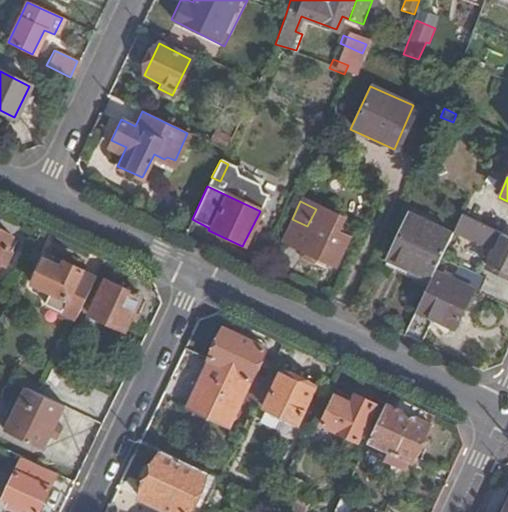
[(307,226),(292,219),(281,241),(332,265),(345,238),(324,229),(330,216),(316,209),(307,226)]
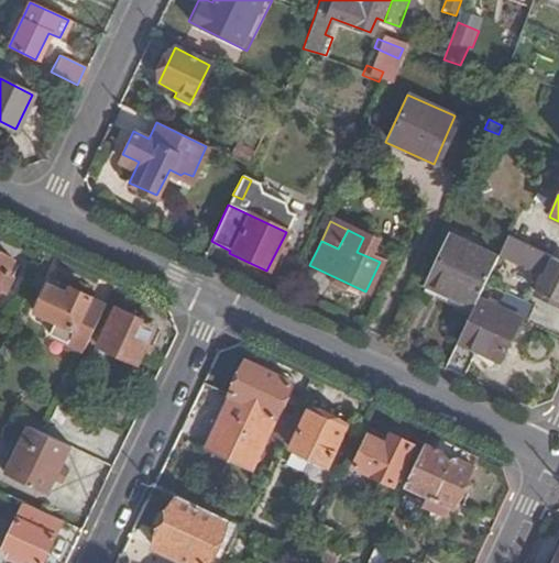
[(472,308),(484,284),(496,258),(449,236),(426,287),(472,308)]
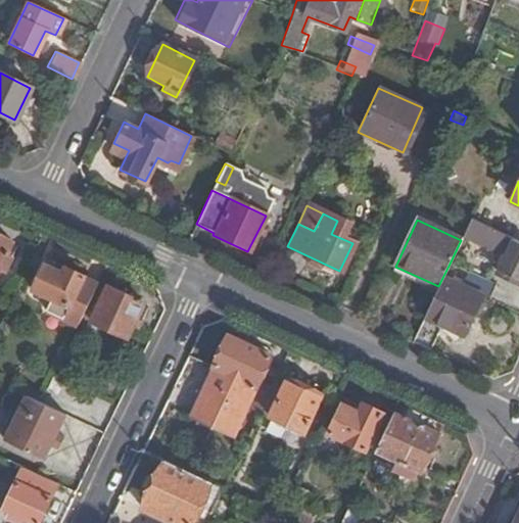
[(518,281),(518,242),(471,220),(462,237),(502,254),(494,270),(518,281)]
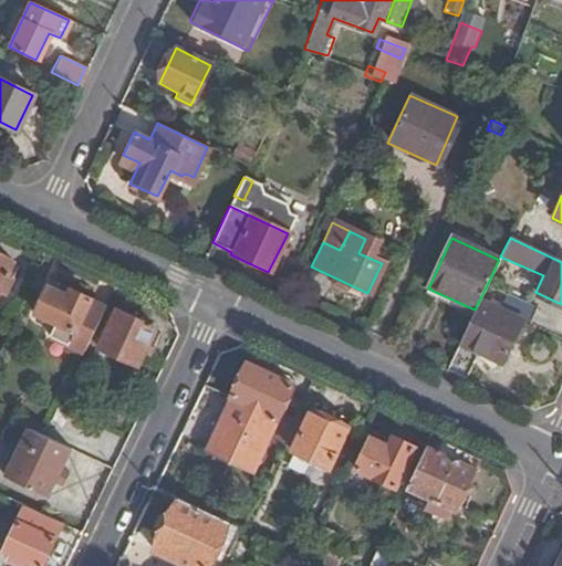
[(4,281),(13,263),(0,257),(0,292),(6,294),(11,284),(4,281)]
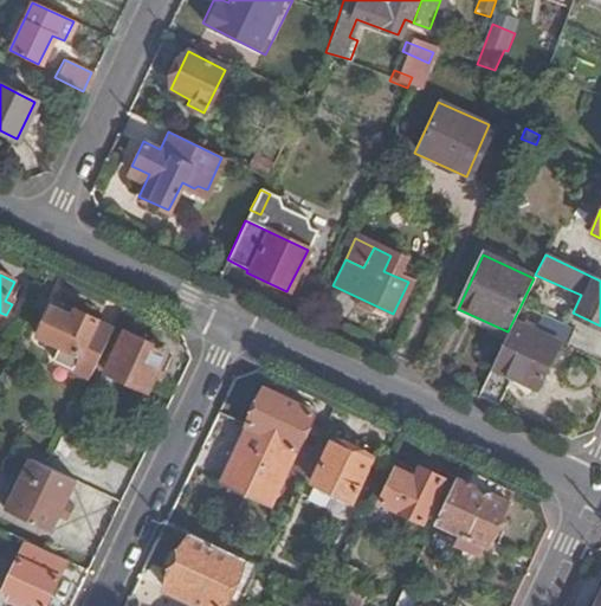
[(480,389),(498,400),(510,378),(534,389),(556,345),(564,348),(573,331),(521,305),(508,331),(480,389)]
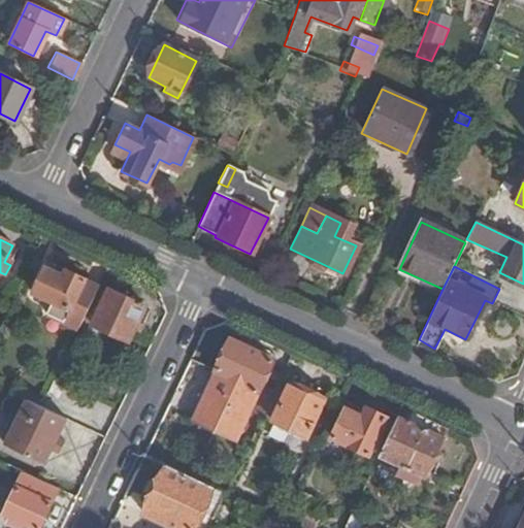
[(97,287),(98,285),(65,269),(62,275),(44,267),(31,293),(41,297),(35,309),(76,329),(85,312),(97,287)]
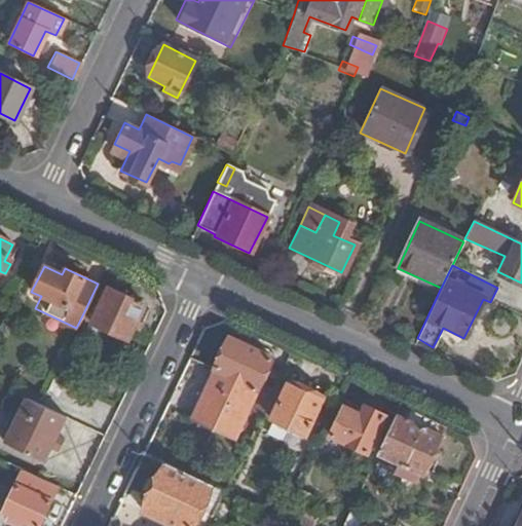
[(107,292),(97,286),(84,311),(95,316),(91,323),(127,340),(143,307),(108,290),(107,292)]
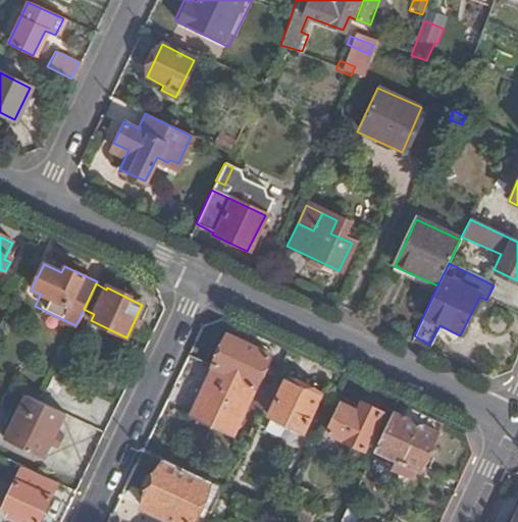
[(229,432),(245,406),(257,378),(269,355),(226,334),(189,412),(229,432)]
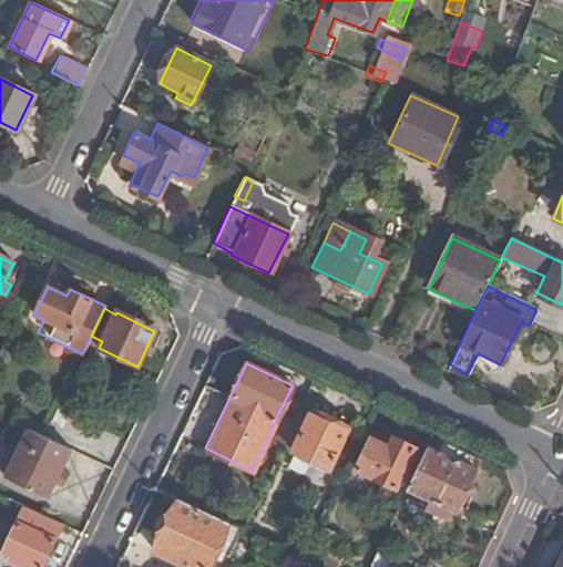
[(308,413),(297,409),(294,419),(282,444),(287,446),(290,452),(321,466),(337,437),(325,431),(333,416),(311,406),(308,413)]
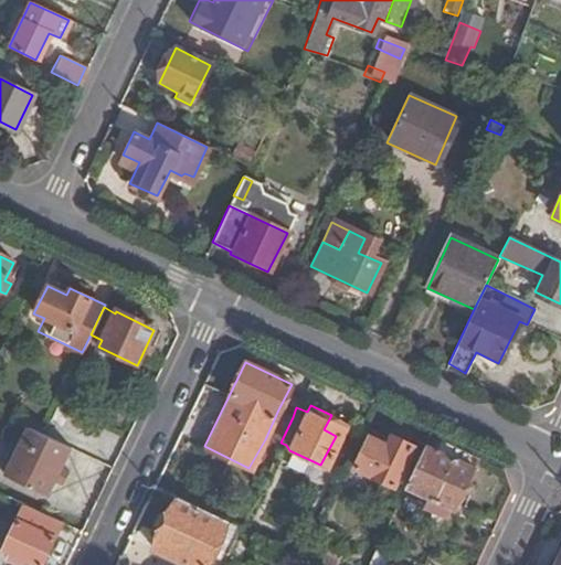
[(281,443),(293,417),(278,409),(265,439),(279,446),(281,443)]
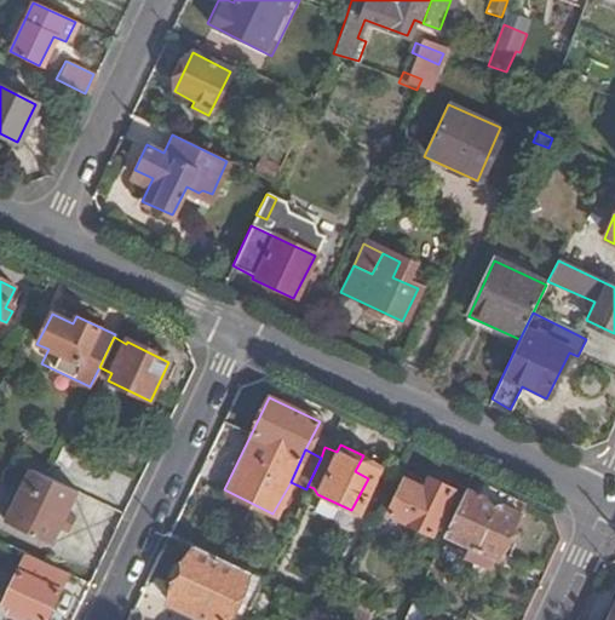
[(76,491),(30,470),(6,524),(51,546),(76,491)]
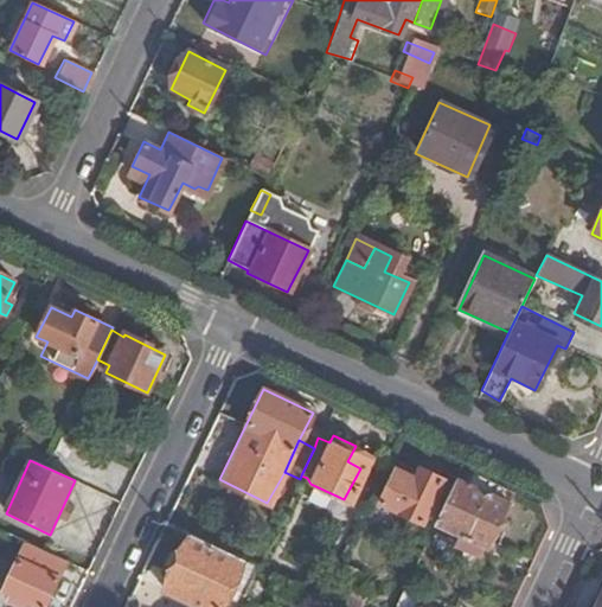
[(426,513),(442,479),(418,468),(415,478),(396,470),(384,494),(426,513)]
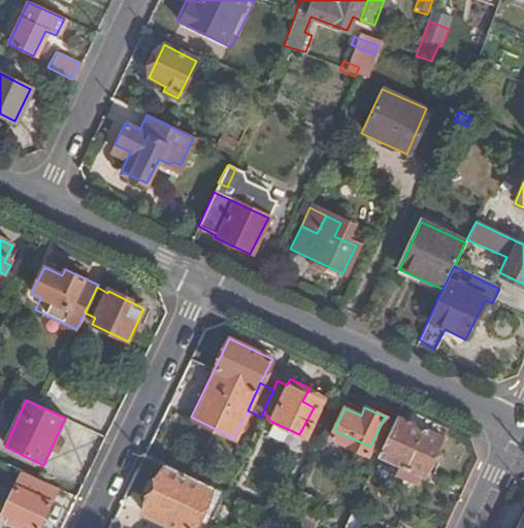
[(424,477),(447,428),(411,410),(403,425),(394,421),(378,457),(424,477)]
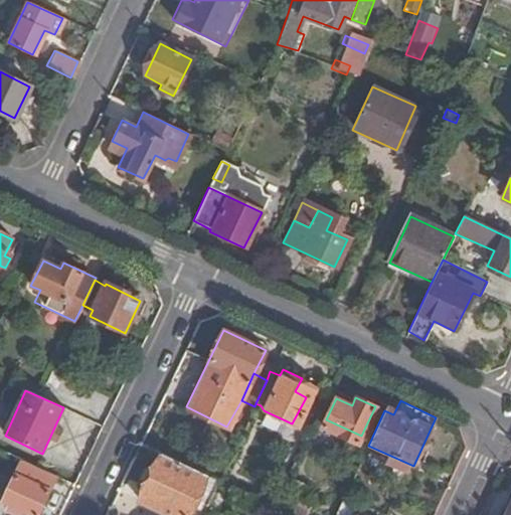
[(187,514),(207,475),(163,453),(140,499),(172,514),(187,514)]
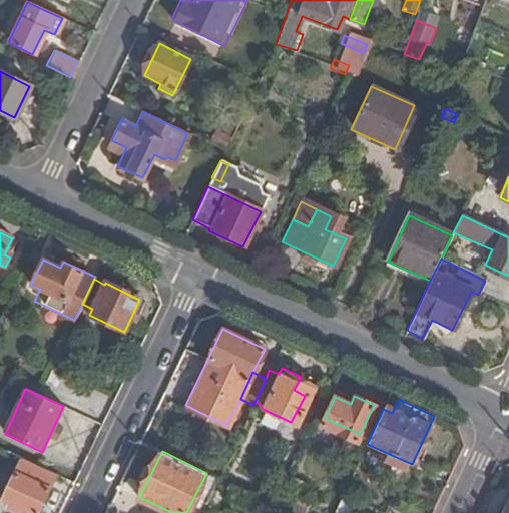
[(35,512),(55,475),(22,460),(15,472),(3,500),(8,503),(6,508),(14,512),(19,512),(22,510),(28,512),(35,512)]
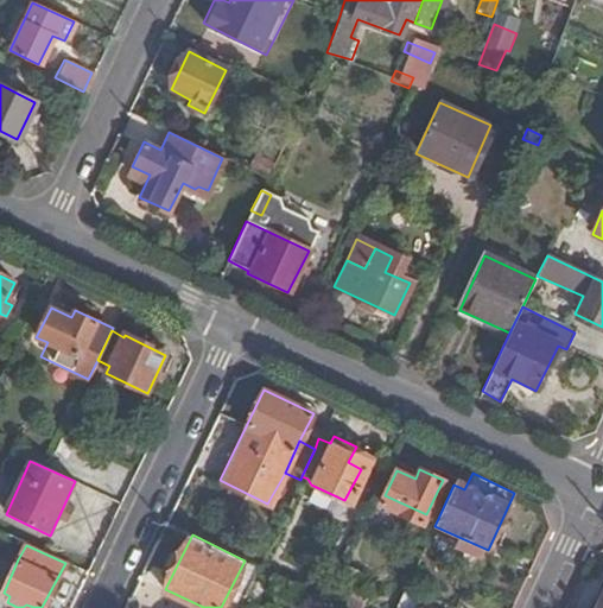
[(350,586),(357,574),(342,565),(328,596),(353,607),(362,607),(368,595),(350,586)]
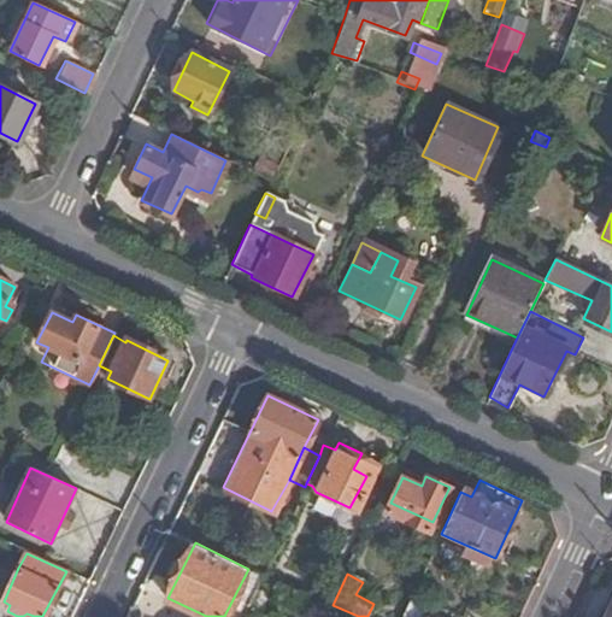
[(401,616),(417,616),(425,601),(412,595),(401,616)]
